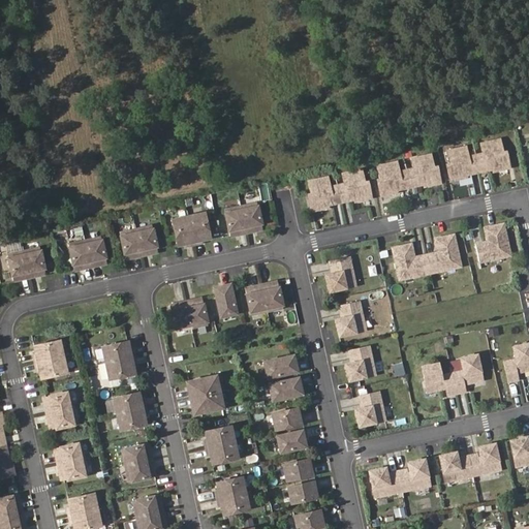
[(476,153),(479,169),(493,166),(494,168),(509,165),(506,150),(502,150),(500,137),(481,142),(484,152),(476,153)]
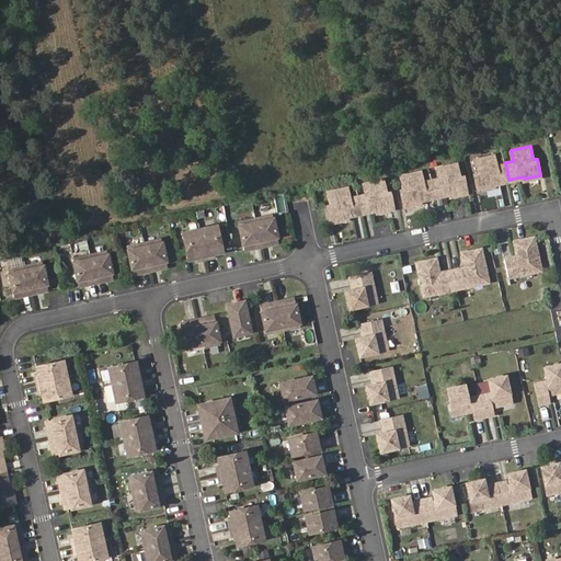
[(473,172),(478,190),(494,185),(494,183),(508,180),(505,162),(496,164),(494,153),(474,158),(478,172),(473,172)]
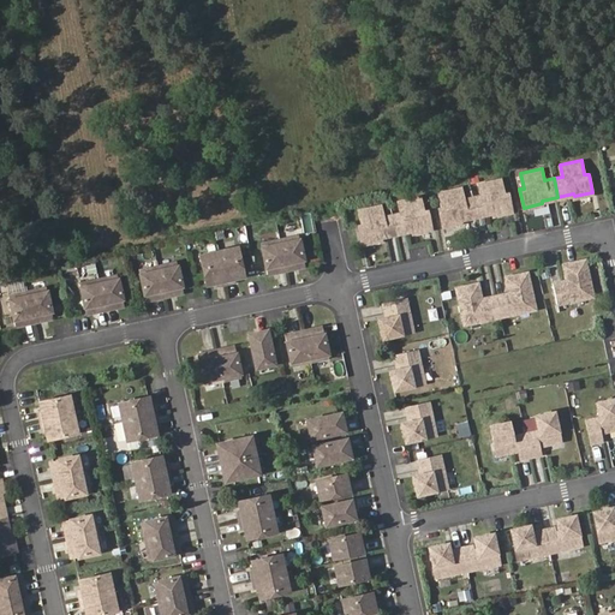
[(472,196),(477,215),(493,212),(494,214),(512,210),(507,191),(503,192),(500,178),(479,183),(482,193),(472,196)]
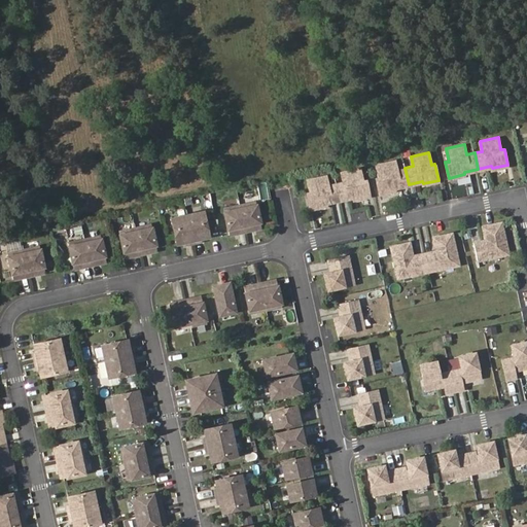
[(395,160),(377,164),(379,176),(376,177),(379,192),(395,189),(394,187),(409,184),(405,168),(397,170),(395,160)]
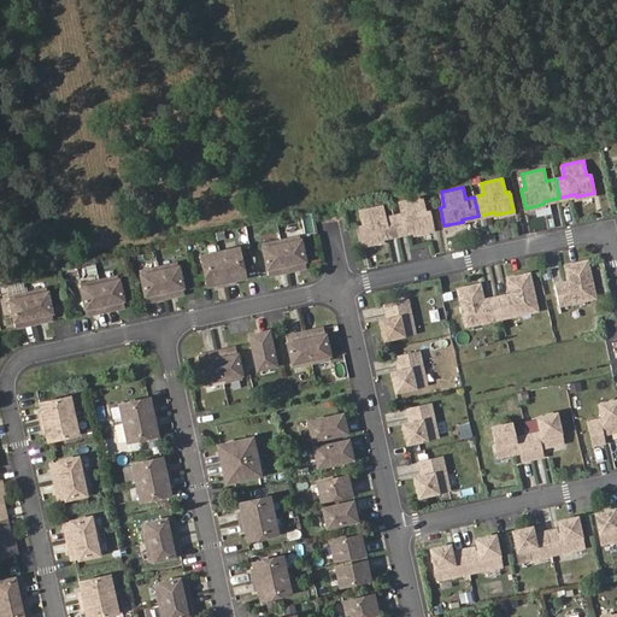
[(422,197),(400,201),(403,212),(393,215),(398,233),(413,229),(413,233),(433,228),(429,211),(425,211),(422,197)]
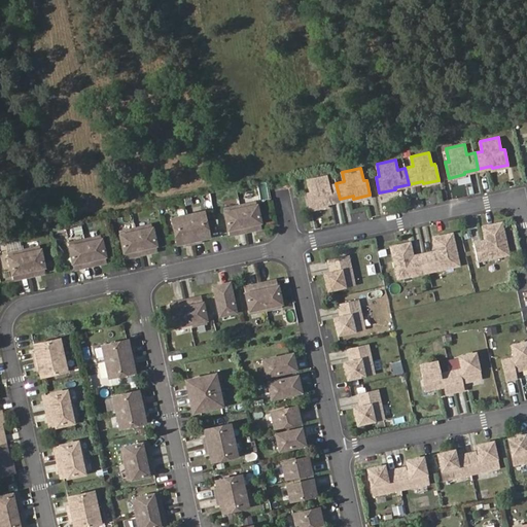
[(326,175),(307,179),(310,191),(307,192),(310,208),(326,205),(325,202),(340,199),(336,183),(328,184),(326,175)]
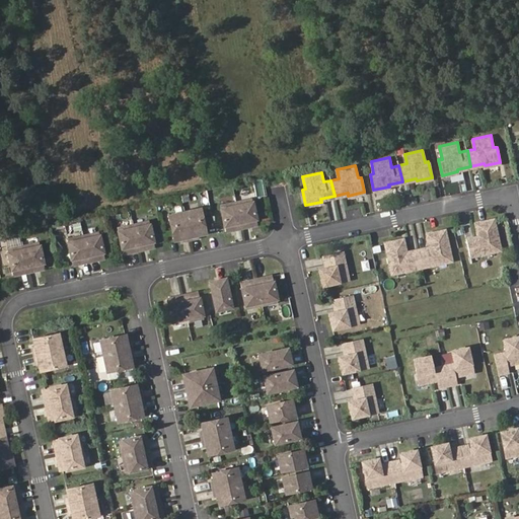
[(251,199),(236,203),(241,228),(257,225),(251,199)]
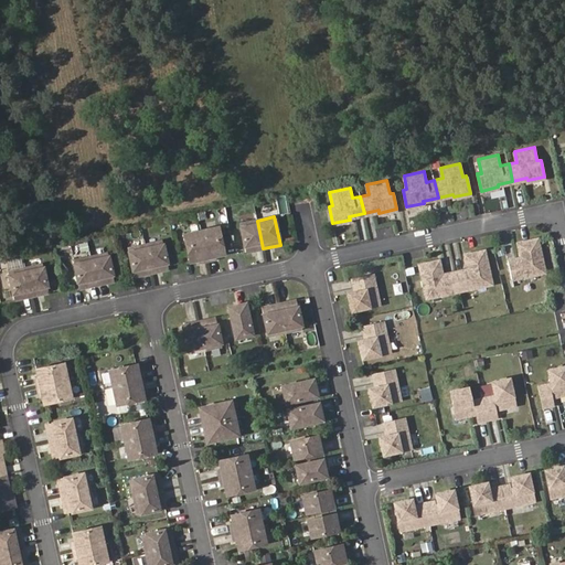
[(263,248),(257,221),(240,224),(246,252),(263,248)]
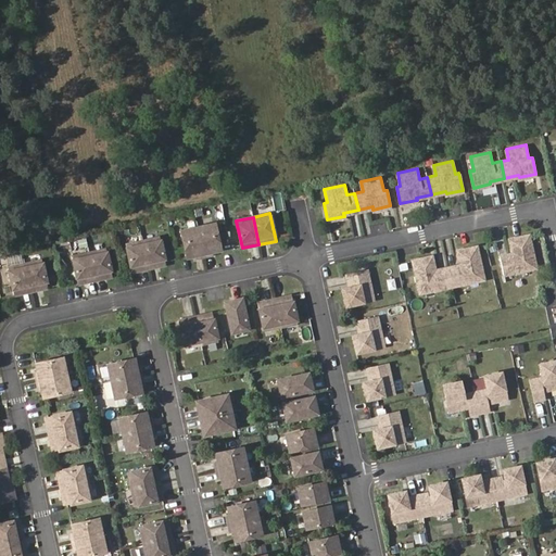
[(214,224),(198,227),(204,256),(212,254),(212,252),(220,250),(214,224)]
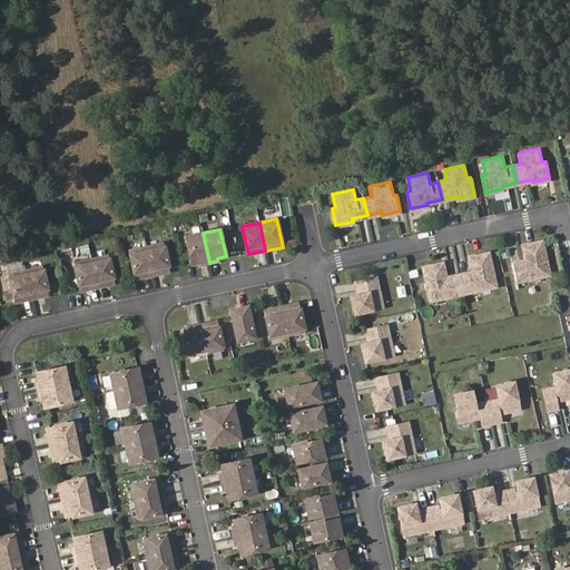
[(209,263),(203,233),(185,236),(192,264),(199,262),(200,265),(209,263)]
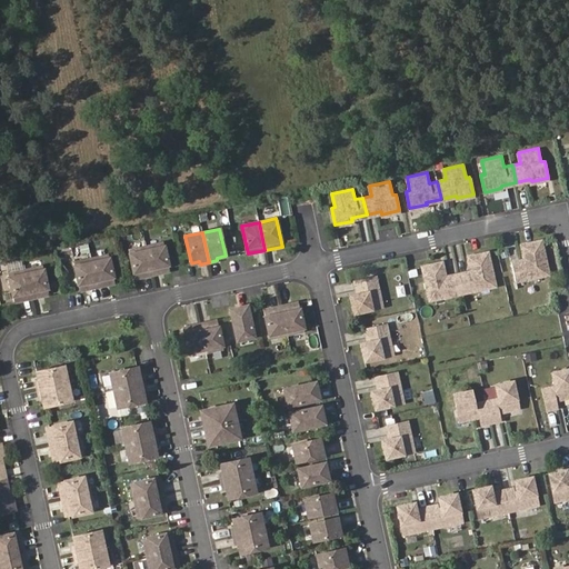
[(549,272),(542,239),(521,243),(525,258),(526,262),(522,263),(521,259),(511,260),(516,280),(549,272)]
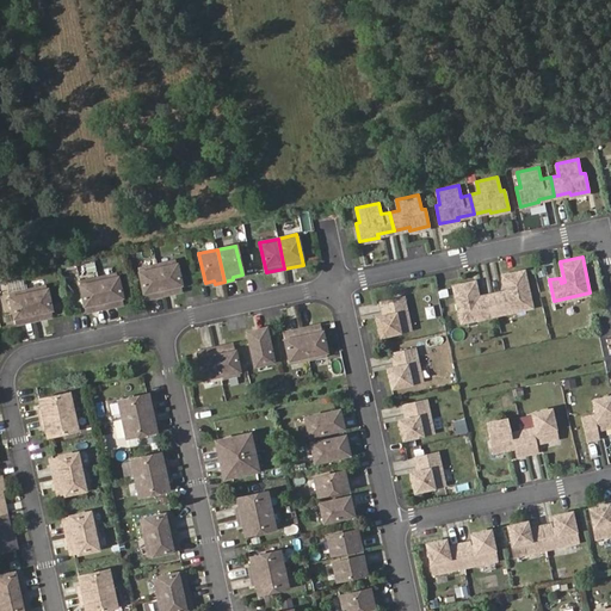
[(176,261),(156,265),(164,295),(181,291),(176,261)]
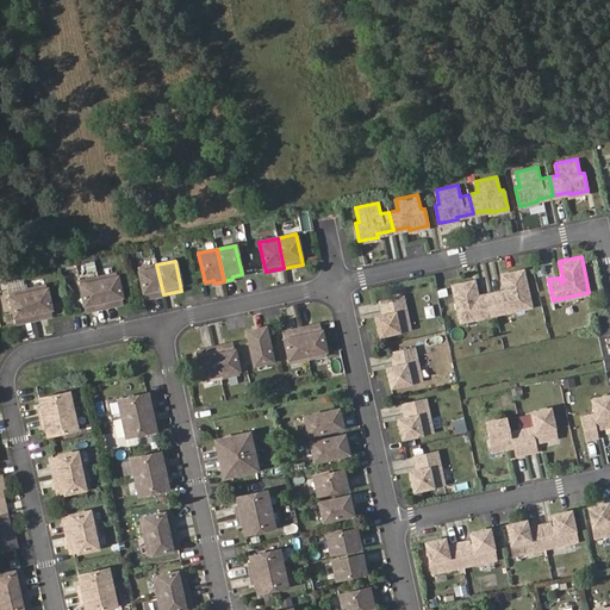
[(163,294),(156,265),(138,268),(144,299),(163,294)]
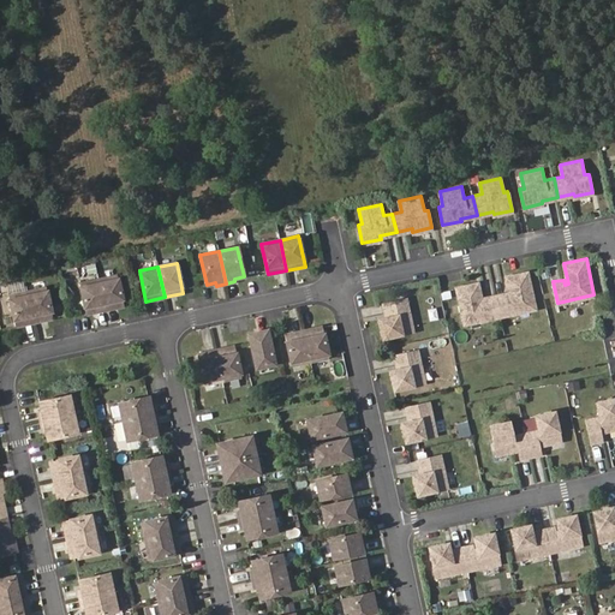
[(500,315),(536,306),(527,270),(506,275),(509,291),(511,296),(506,297),(505,292),(495,294),(500,315)]
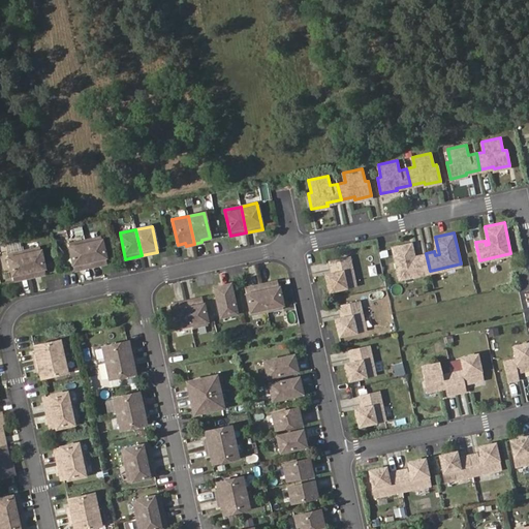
[(100,237),(85,241),(90,267),(106,262),(100,237)]
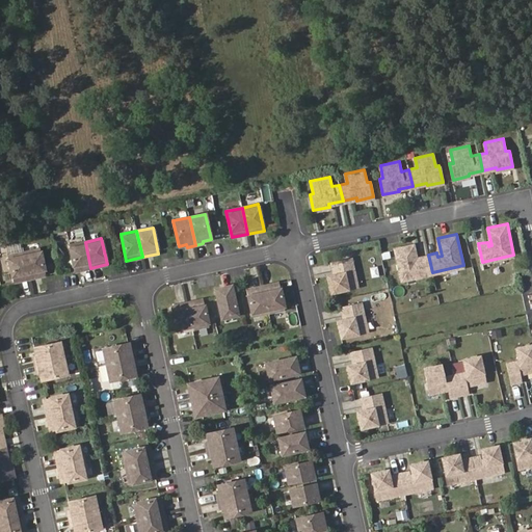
[(69,245),(75,271),(90,268),(85,242),(69,245)]
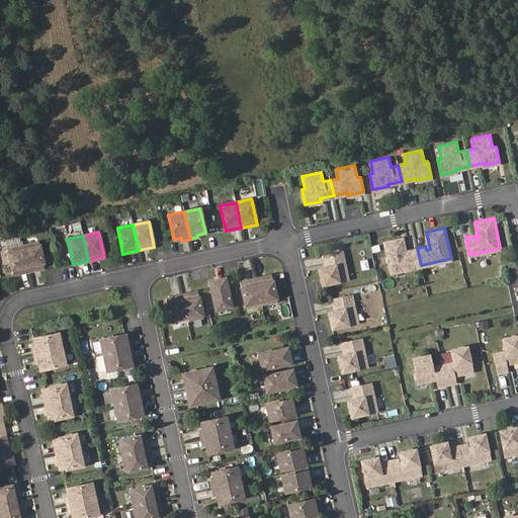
[(403,238),(384,241),(391,272),(421,265),(417,248),(409,250),(410,254),(407,254),(406,250),(403,238)]
